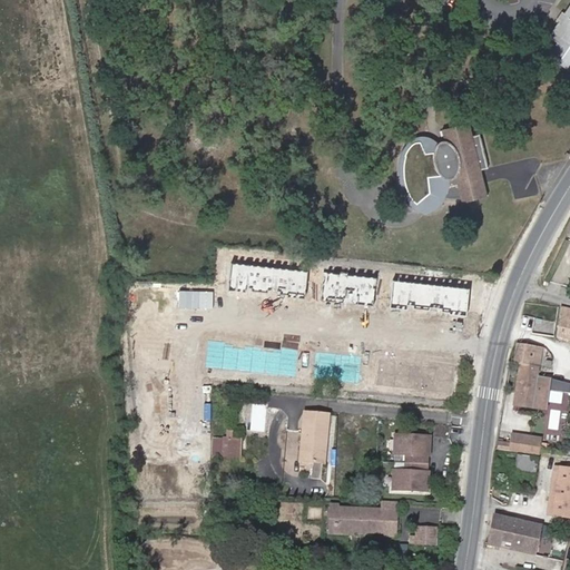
[(569,5),(564,13),(562,12),(556,21),(558,23),(549,37),(557,43),(548,59),(569,71),(569,69),(569,5)]
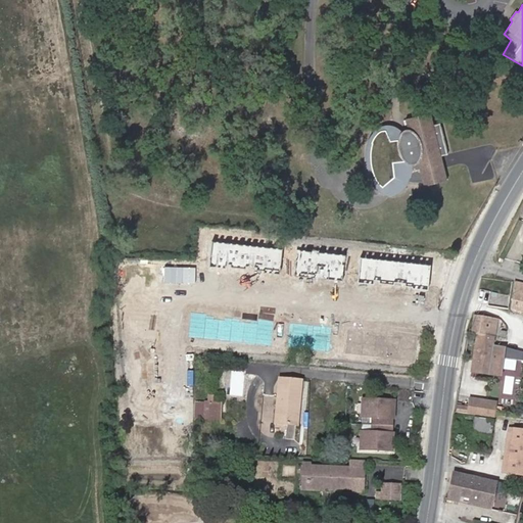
[(459,54),(472,62),(477,53),(464,45),(459,54)]
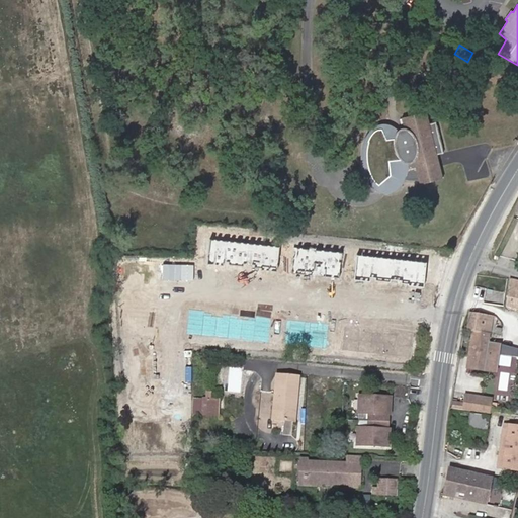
[(389,122),(374,124),(364,137),(359,155),(362,173),(366,186),(372,192),(389,198),(403,186),(409,173),(409,165),(414,163),(422,186),(444,179),(429,110),(402,118),(402,127),(398,130),(389,122)]
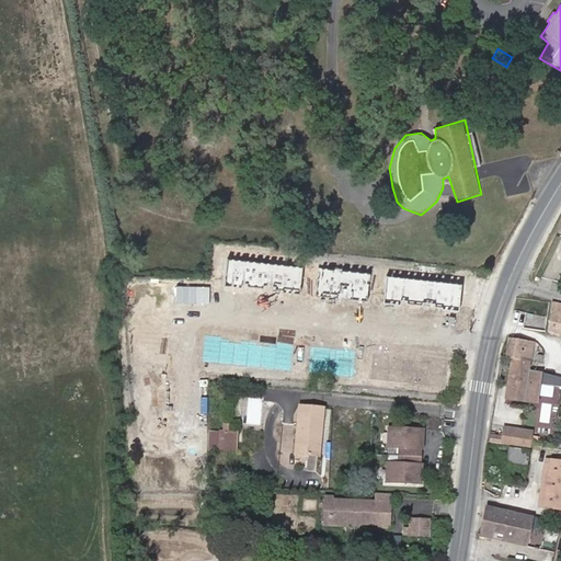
[(300,294),(304,266),(228,259),(226,285),(242,286),(242,282),(248,282),(248,286),(264,287),(264,284),(277,285),(277,288),(284,289),(283,292),(300,294)]
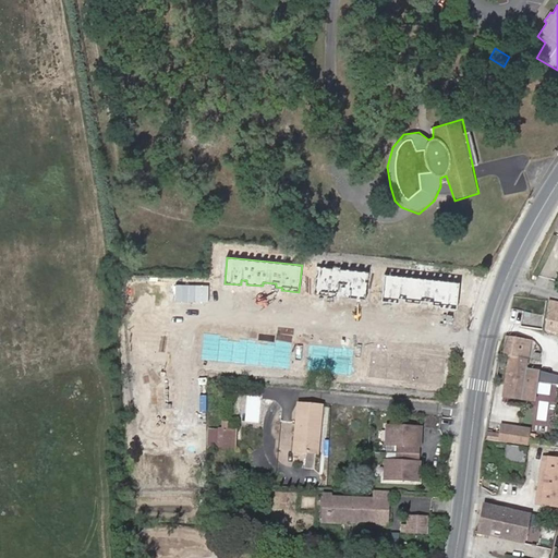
[(317,267),(315,292),(336,294),(336,291),(339,292),(339,288),(351,289),(350,298),(366,299),(368,271),(317,267)]
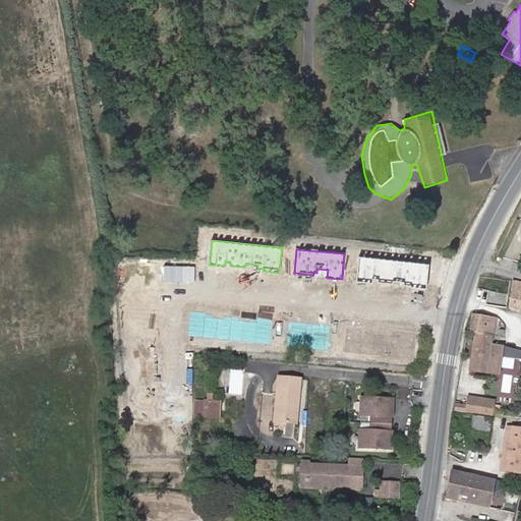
[(359,256),(357,280),(371,282),(372,278),(379,279),(379,282),(392,283),(392,280),(405,281),(404,284),(410,285),(410,287),(425,289),(427,264),(359,256)]
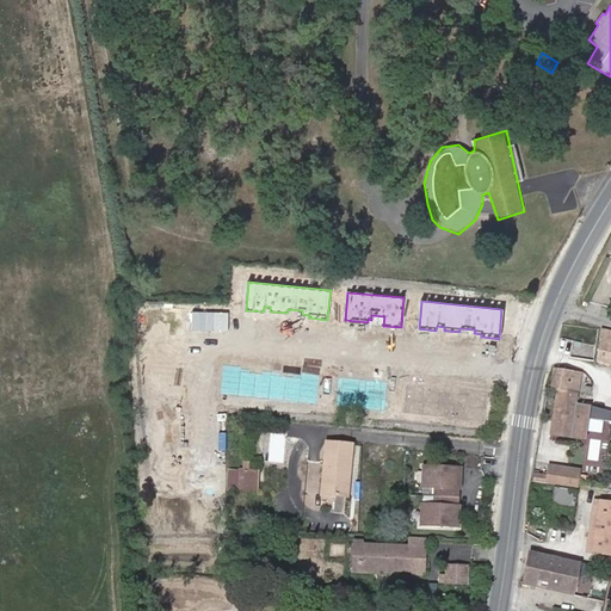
[(610,331),(602,329),(596,364),(610,366),(610,331)]
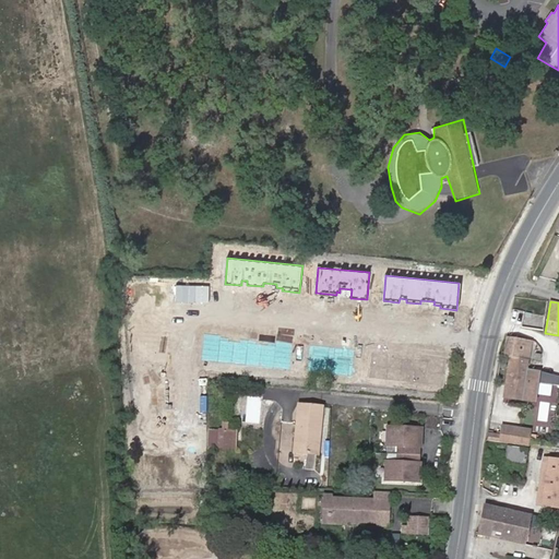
[(289,370),(292,344),(204,334),(201,360),(289,370)]
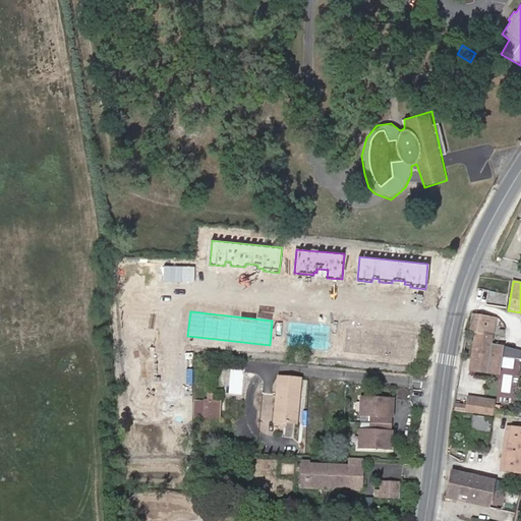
[(475,314),(471,334),(475,334),(491,337),(495,317),(475,314)]
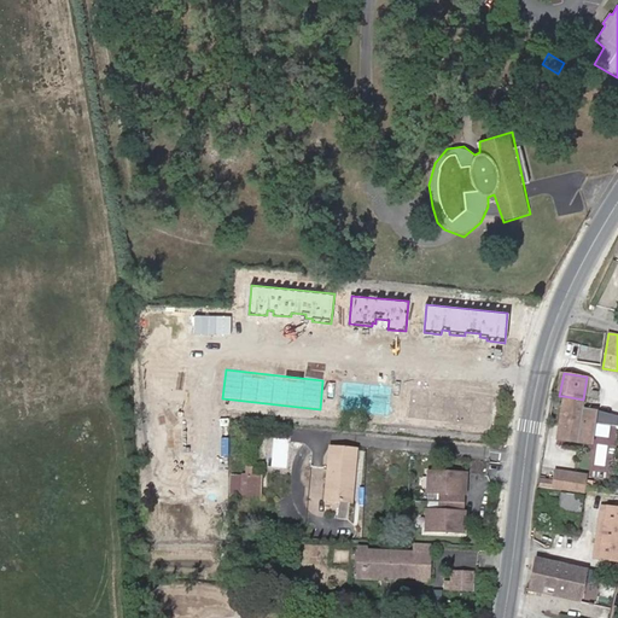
[(392,386),(343,382),(340,412),(390,417),(392,386)]
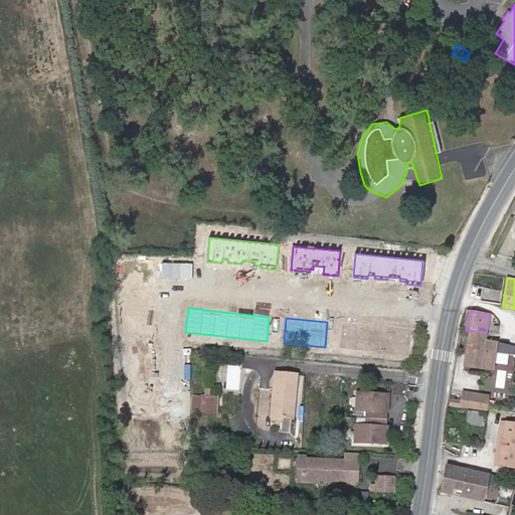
[(486,333),(470,330),(464,366),(494,372),(496,356),(505,357),(506,353),(514,355),(514,346),(485,340),(486,333)]
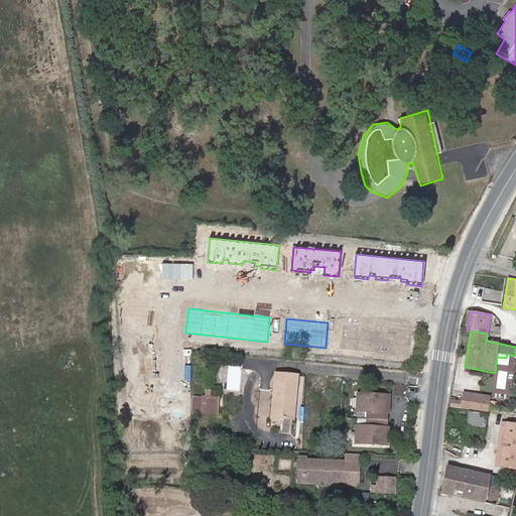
[(297,375),(275,373),(271,417),(292,420),(297,375)]
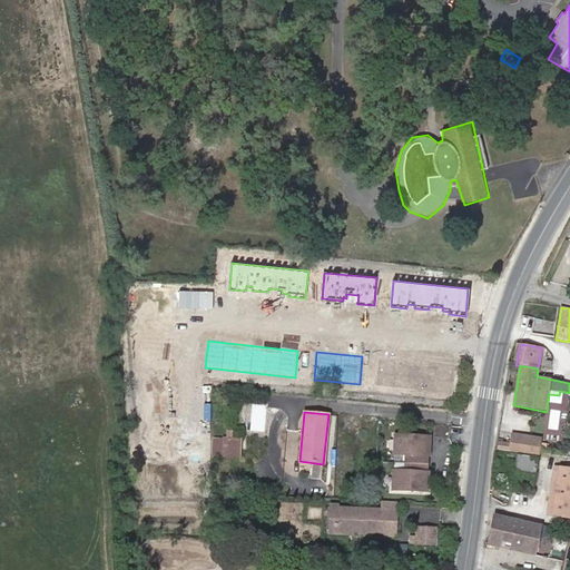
[(243,458),(244,438),(219,435),(217,455),(243,458)]
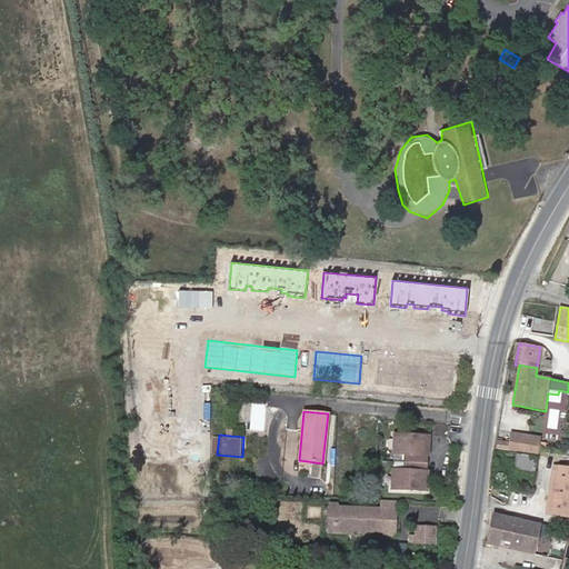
[(429,436),(395,435),(393,453),(405,453),(403,470),(392,470),(392,489),(427,490),(427,471),(426,471),(427,455),(428,455),(429,436)]
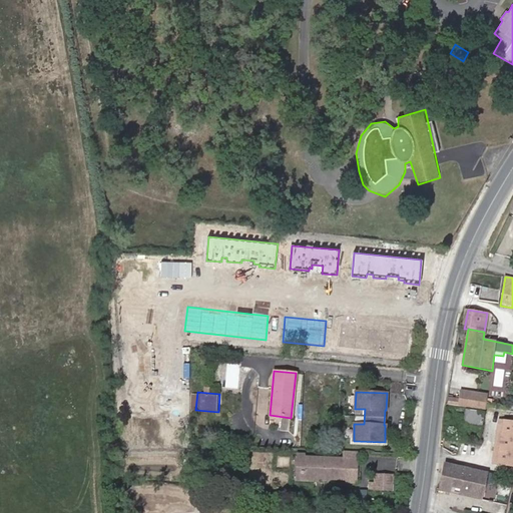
[(486,412),(488,398),(461,394),(460,402),(447,400),(446,406),(486,412)]
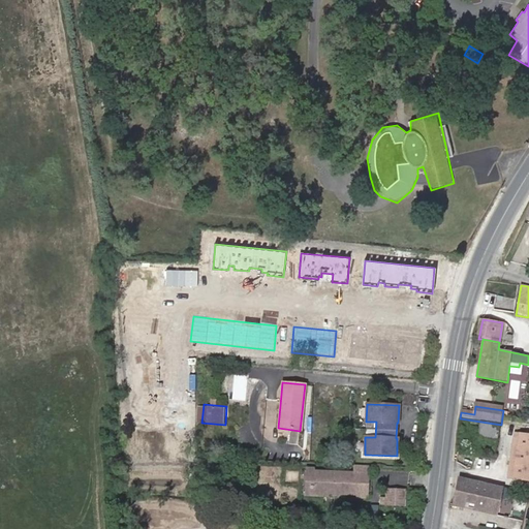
[(499,427),(479,423),(477,436),(496,439),(499,427)]
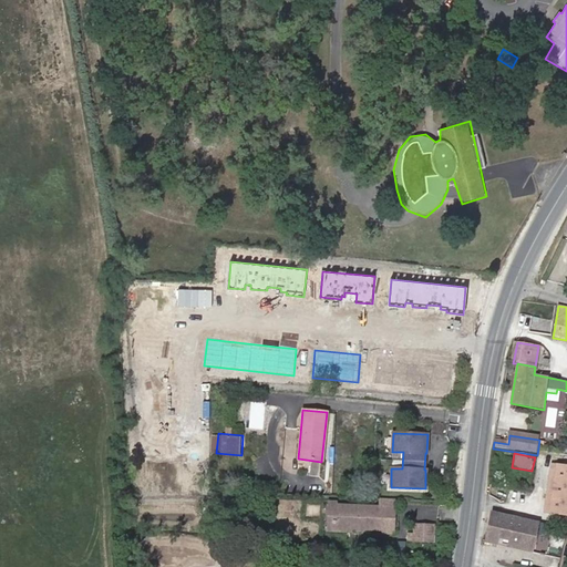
[(566,468),(554,467),(553,476),(558,477),(557,484),(552,483),(550,493),(556,493),(555,500),(549,498),(548,508),(554,508),(553,515),(566,517),(566,468)]
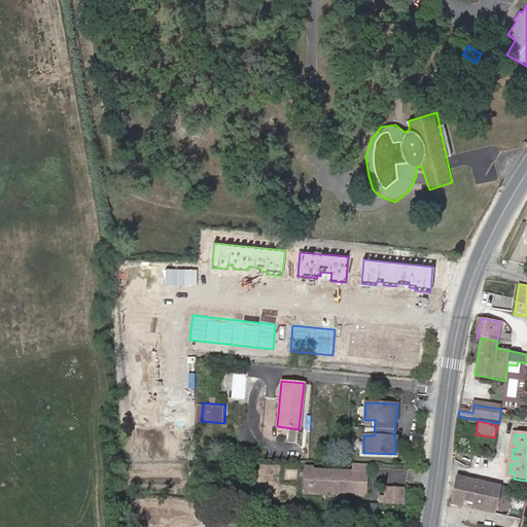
[(355,463),(355,472),(369,472),(369,464),(355,463)]
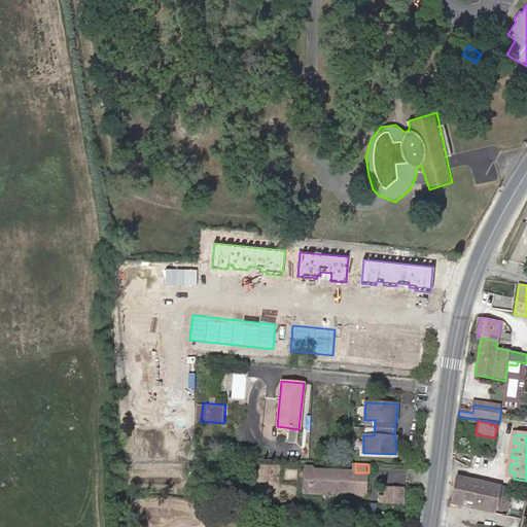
[(326,496),(326,492),(310,491),(311,470),(306,470),(305,495),(326,496)]
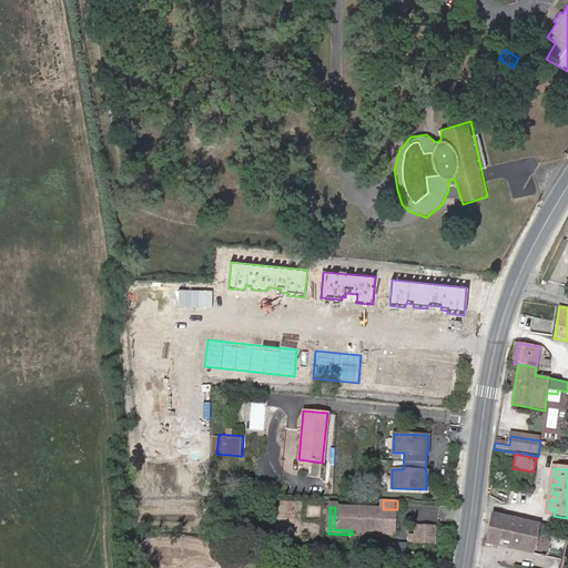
[(383,509),(335,507),(334,529),(352,530),(396,533),(397,509),(383,509)]
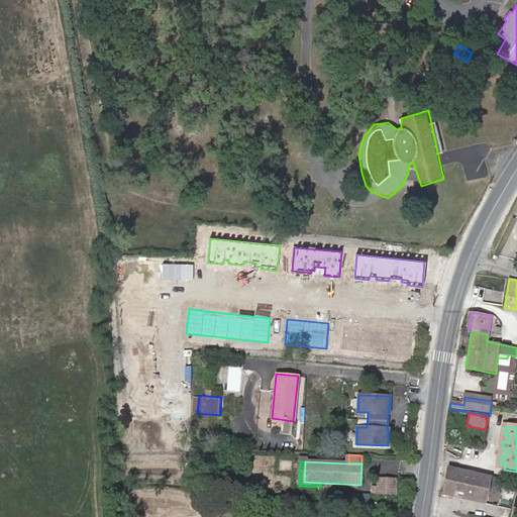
[(490,478),(448,469),(442,494),(484,503),(490,478)]
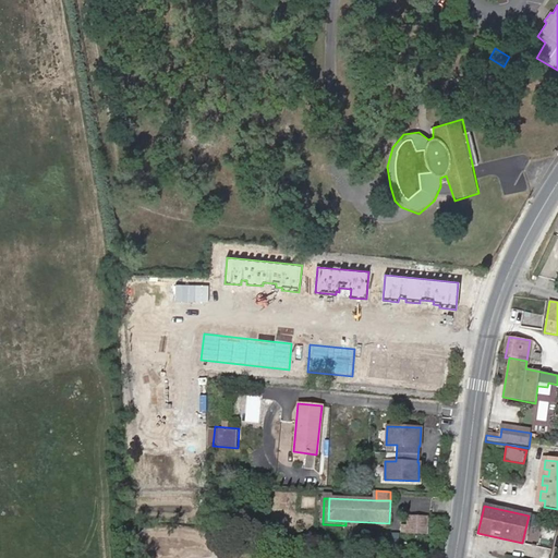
[(408,516),(408,531),(417,532),(419,517),(408,516)]
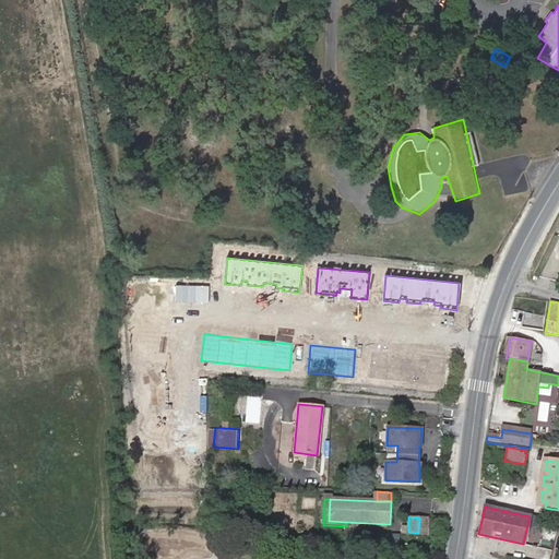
[(419,518),(418,533),(428,533),(429,518),(419,518)]
